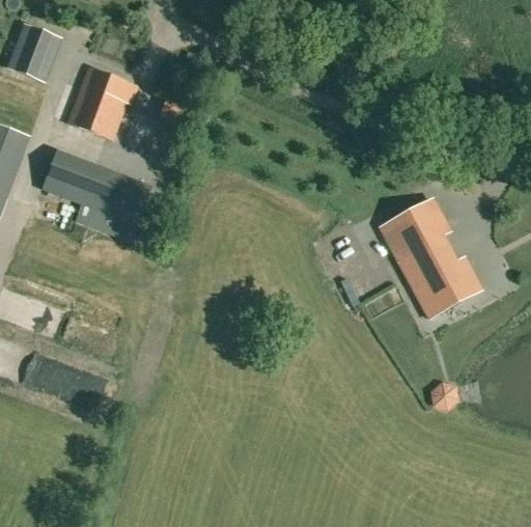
[(61,38),(22,24),(5,67),(46,82),(61,38)]
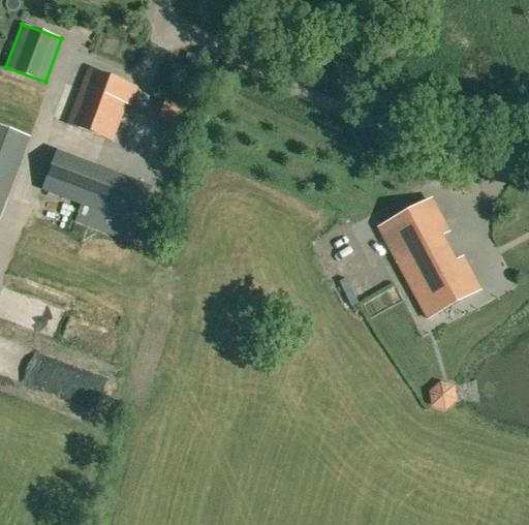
[(136,86),(89,66),(67,121),(111,137),(125,101),(129,103),(135,86),(136,86)]
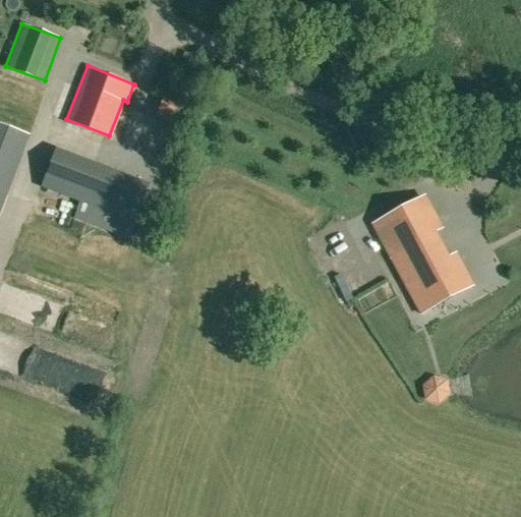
[(0,208),(29,131),(0,120),(0,208)]
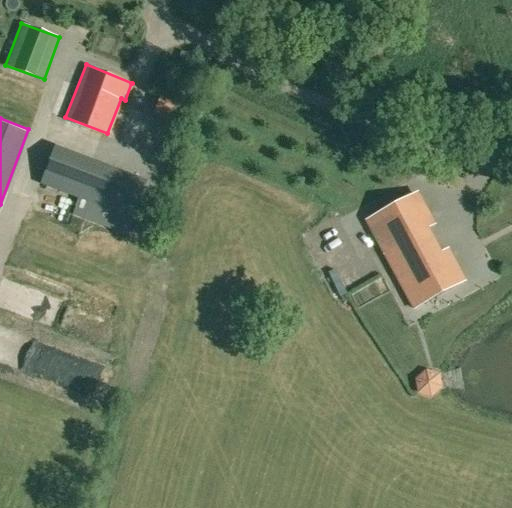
[(55,143),(40,182),(78,196),(92,157),(55,143)]
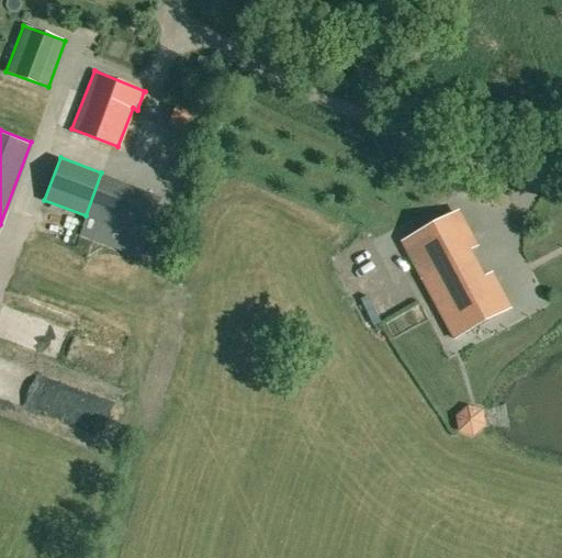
[(492,268),(484,272),(471,247),(478,243),(458,207),(401,237),(453,336),(512,305),(492,268)]
